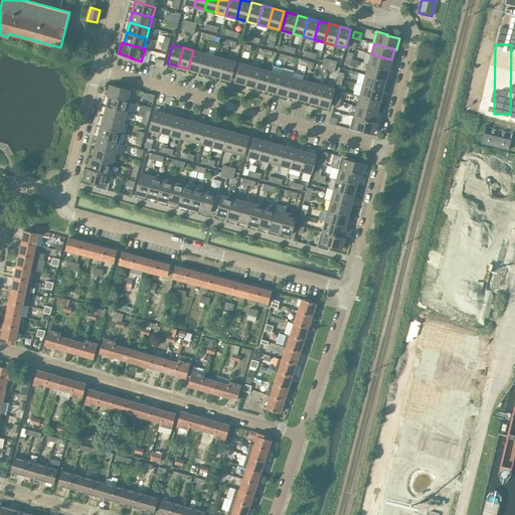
[(142,61),(150,62),(152,50),(145,49),(142,61)]
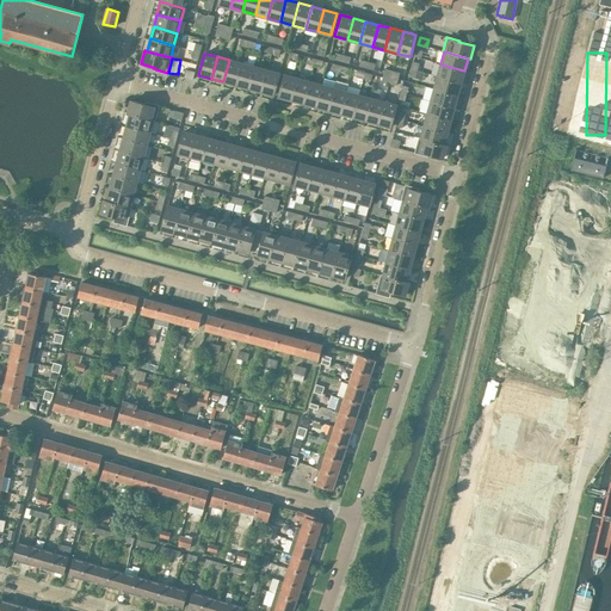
[(236,85),(242,63),(229,60),(223,81),(236,85)]
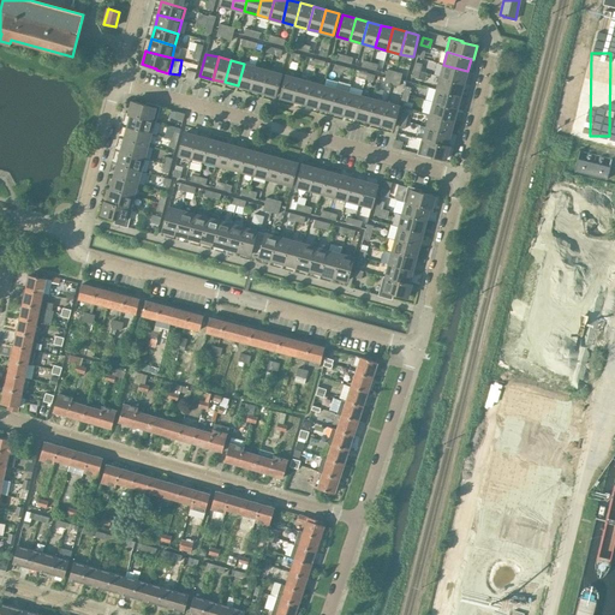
[(250,89),(256,67),(244,64),(238,85),(250,89)]
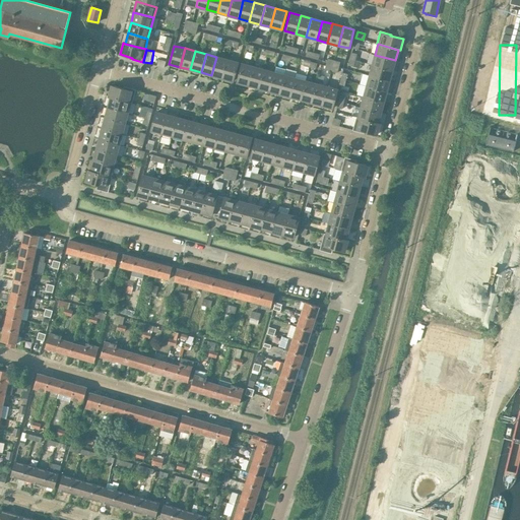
[(395,60),(375,55),(373,65),(392,70),(395,60)]
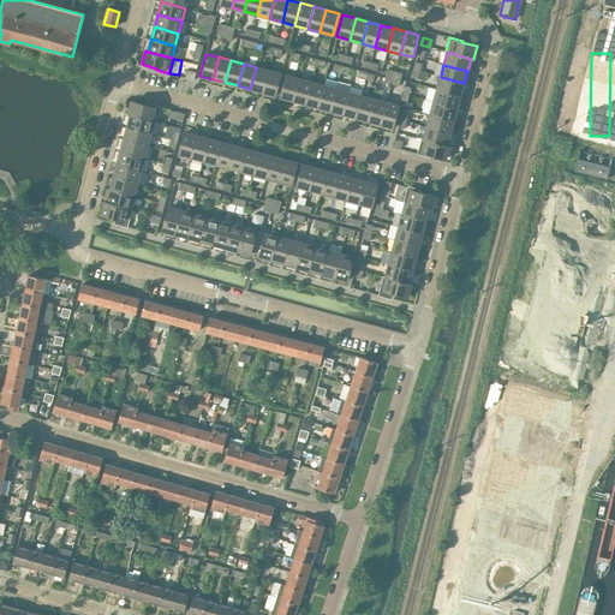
[(263,93),(269,71),(256,67),(250,89),(263,93)]
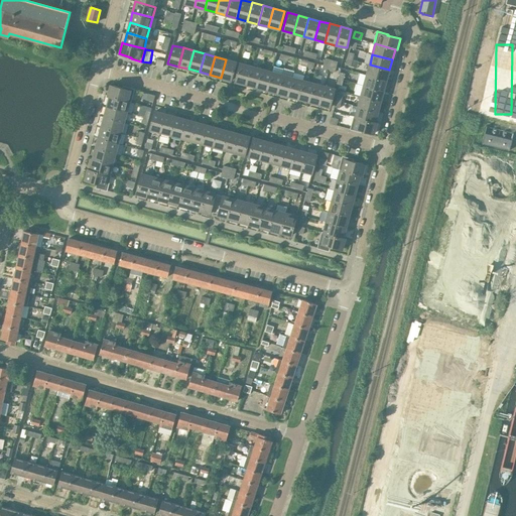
[(162,68),(164,60),(157,58),(155,66),(162,68)]
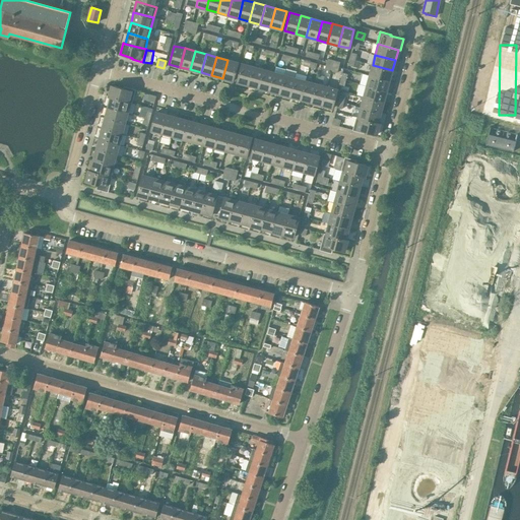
[(233,81),(238,63),(228,60),(222,78),(233,81)]
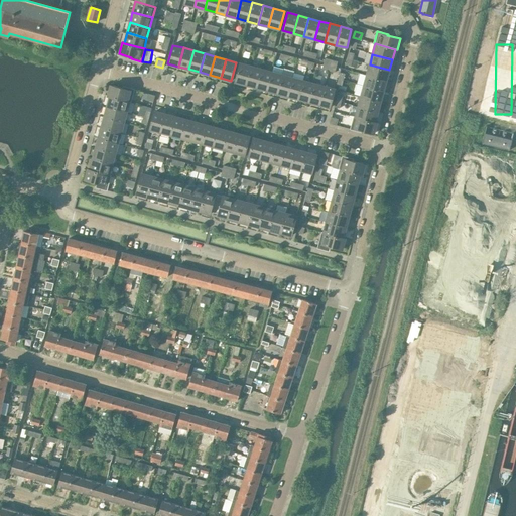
[(245,85),(250,66),(240,63),(235,82),(245,85)]
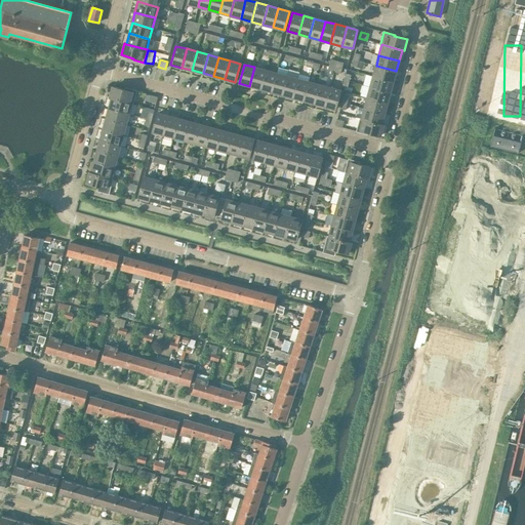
[(393,82),(396,71),(376,66),(373,76),(393,82)]
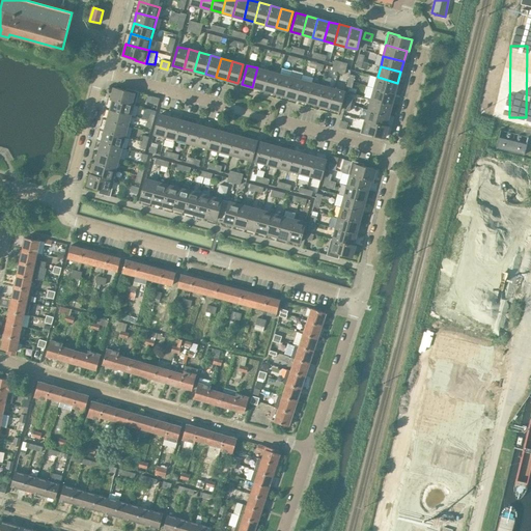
[(263,90),(269,71),(257,67),(252,87),(263,90)]
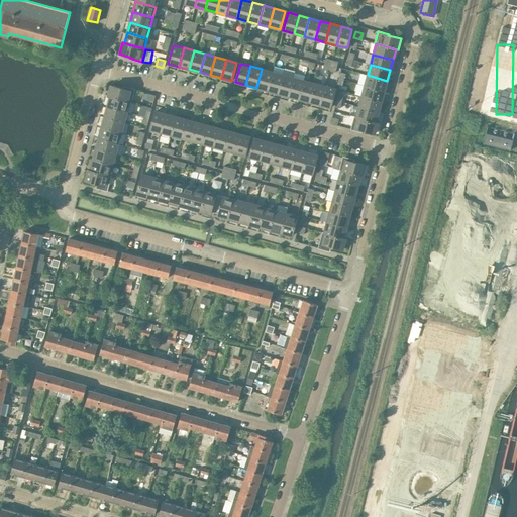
[(267,90),(272,72),(262,69),(256,88),(267,90)]
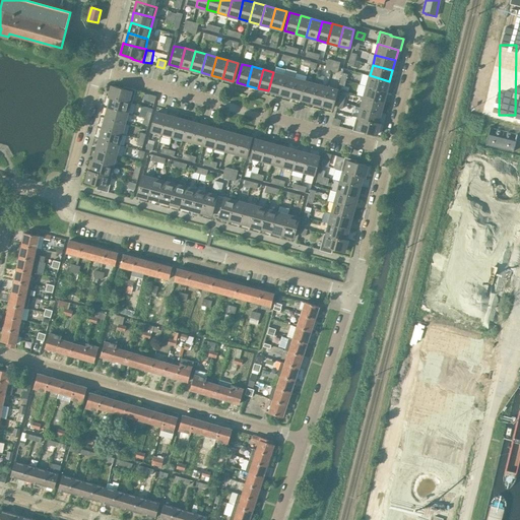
[(279,93),(284,75),(273,72),(268,90),(279,93)]
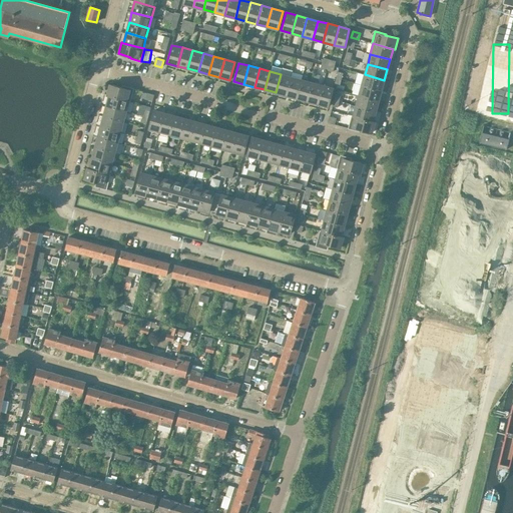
[(286,95),(291,77),(281,74),(276,92),(286,95)]
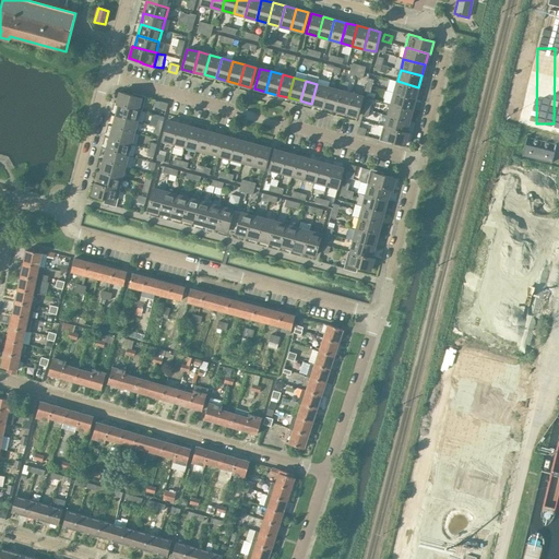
[(415,98),(418,87),(397,81),(394,93),(415,98)]
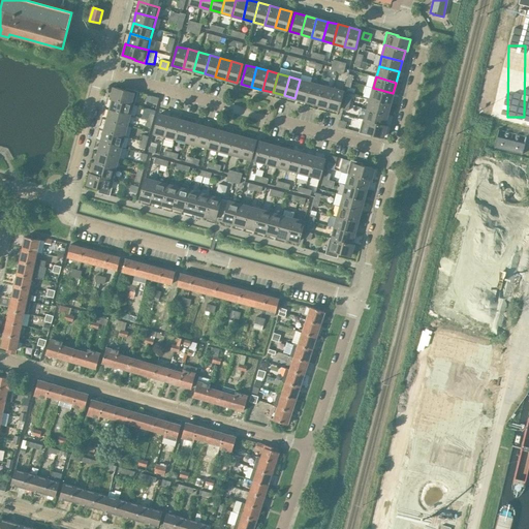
[(306,101),(311,83),(300,80),(294,98),(306,101)]
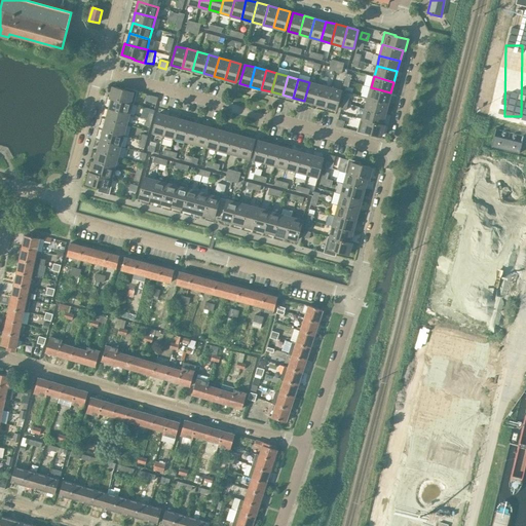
[(314,104),(320,85),(309,82),(304,101),(314,104)]
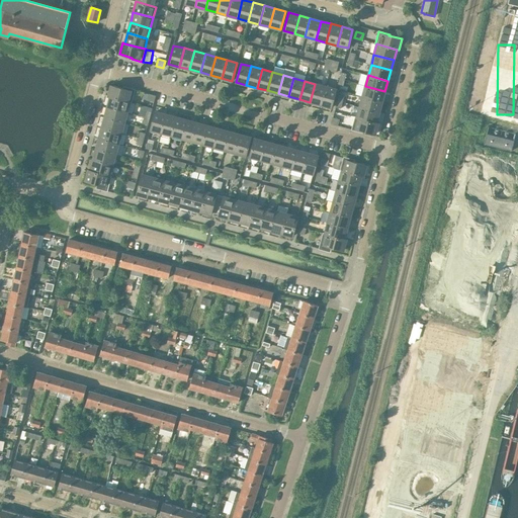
[(321,105),(326,86),(315,84),(310,102),(321,105)]
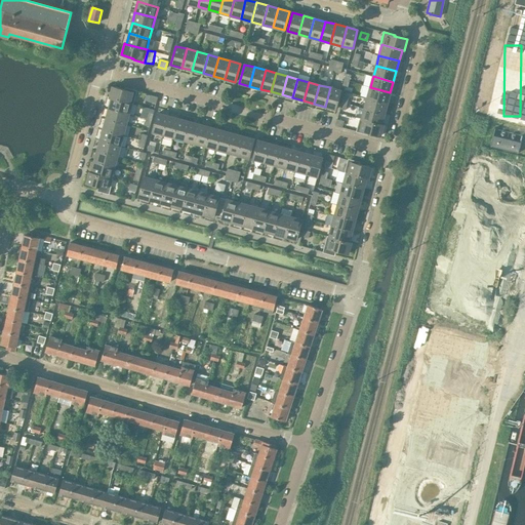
[(132,104),(136,91),(125,88),(125,89),(113,86),(110,97),(112,98),(131,104),(132,104)]
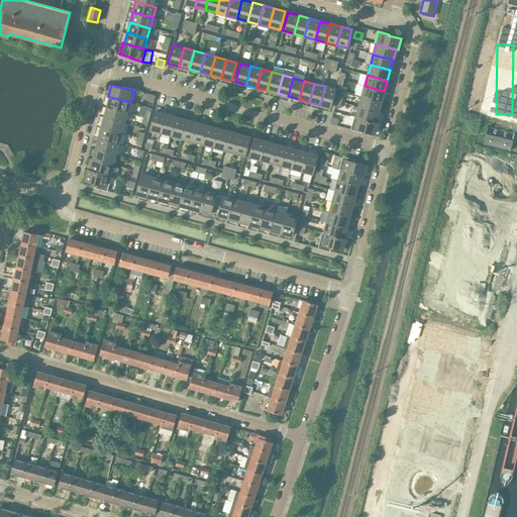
[(330,108),(335,89),(325,86),(320,105),(330,108)]
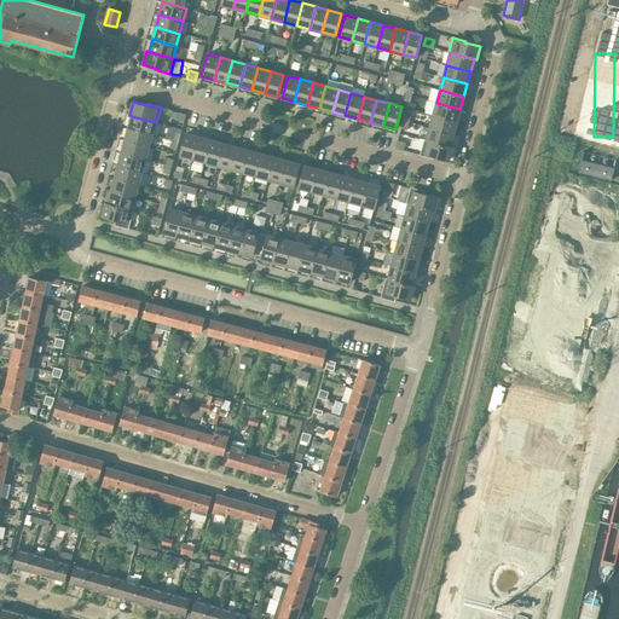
[(456,121),(460,109),(437,103),(433,115),(456,121)]
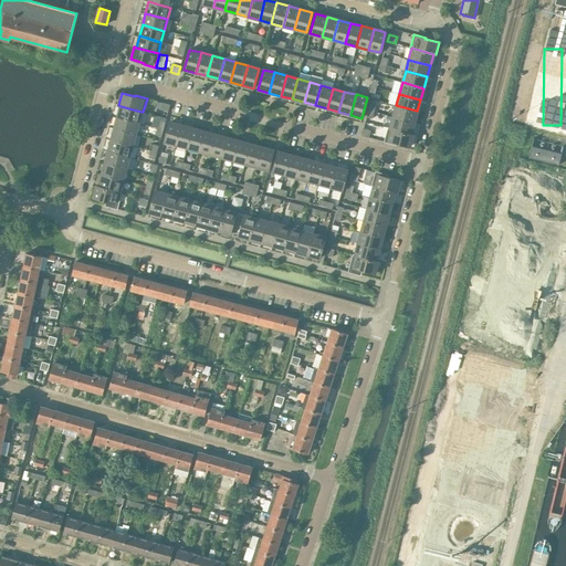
[(170,105),(163,103),(160,109),(168,112),(170,105)]
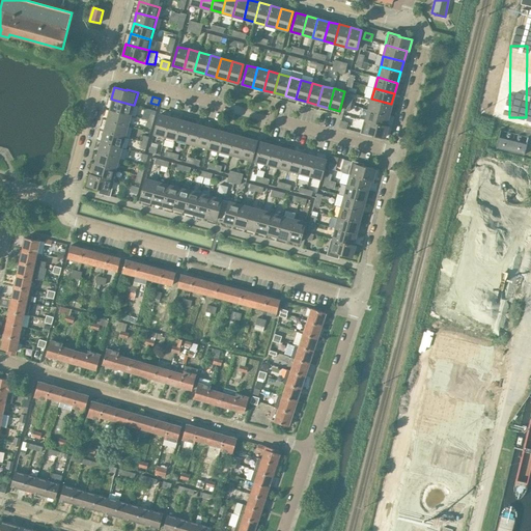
[(389,115),(391,104),(371,99),(368,109),(389,115)]
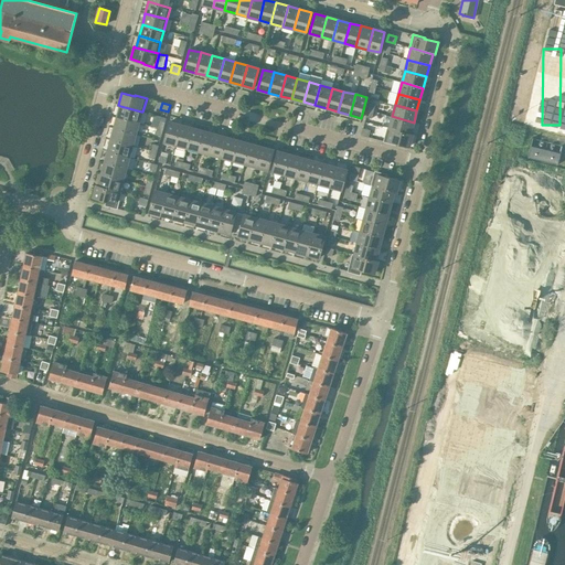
[(138,123),(141,112),(120,106),(117,117),(138,123)]
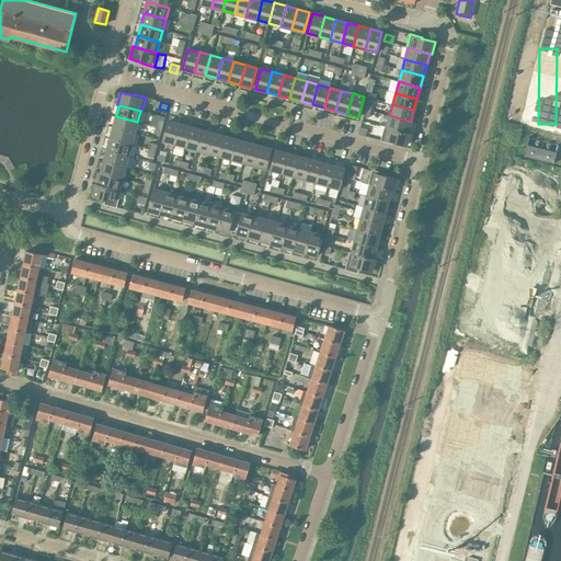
[(408,133),(411,122),(389,115),(386,127),(408,133)]
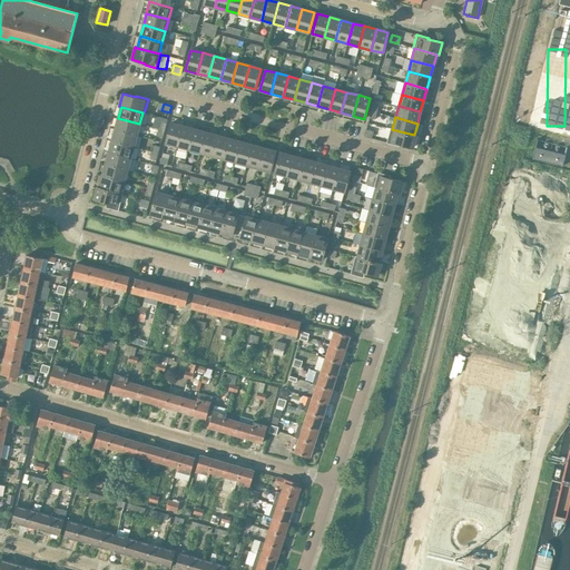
[(137,136),(139,124),(118,118),(115,129),(137,136)]
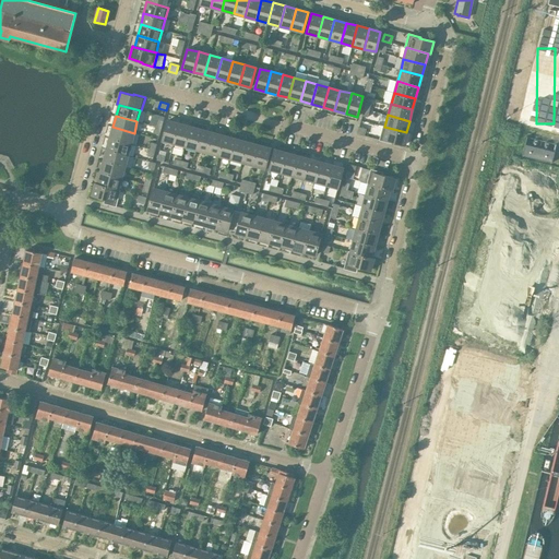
[(174,143),(179,123),(167,120),(162,140),(174,143)]
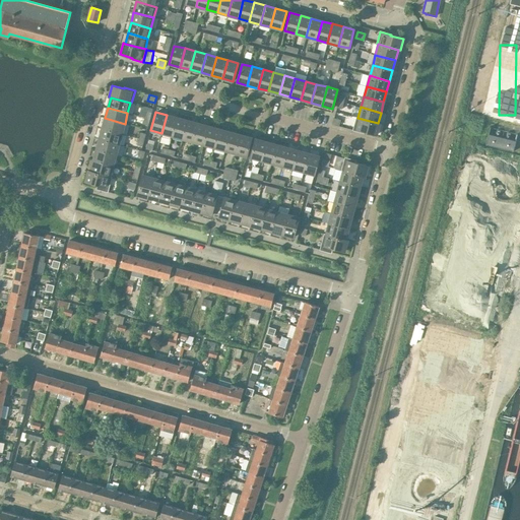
[(172,136),(177,118),(167,115),(161,133),(172,136)]
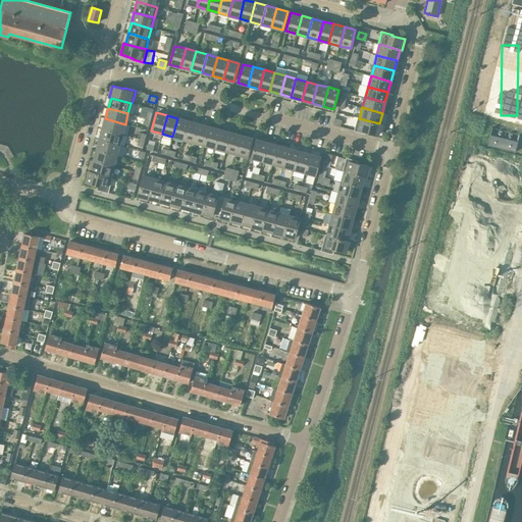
[(379,123),(359,118),(358,117),(355,131),(365,134),(366,132),(378,136),(381,123),(379,123)]
